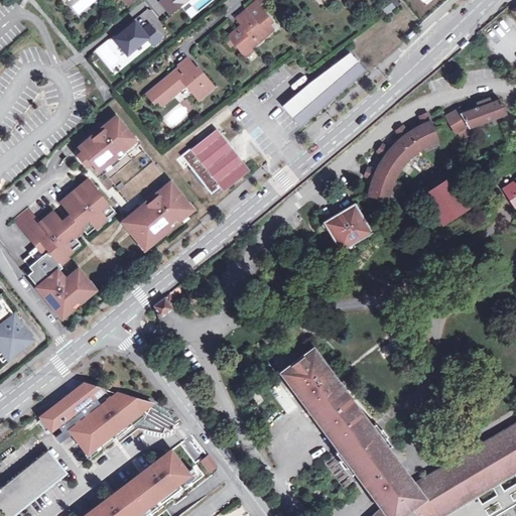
[(163,0),(160,3),(171,16),(184,5),(183,3),(180,0),(163,0)]
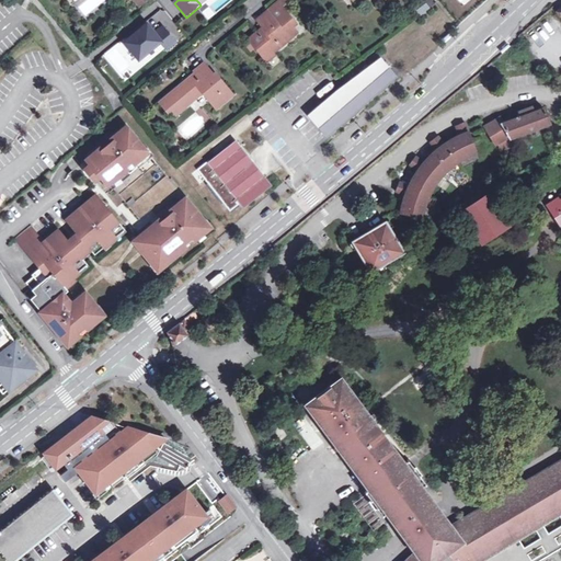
[(285,6),(281,0),(278,0),(256,20),(262,26),(265,31),(260,35),(256,31),(248,38),(250,41),(255,48),(267,63),(275,56),(274,54),(287,43),(285,41),(292,36),(293,37),(297,34),(292,26),(296,23),(283,8),(285,6)]
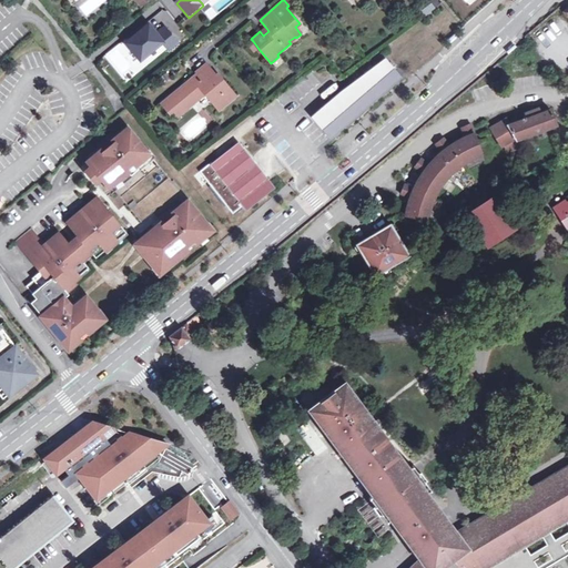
[(435,0),(428,0),(419,8),(425,16),(439,4),(435,0)]
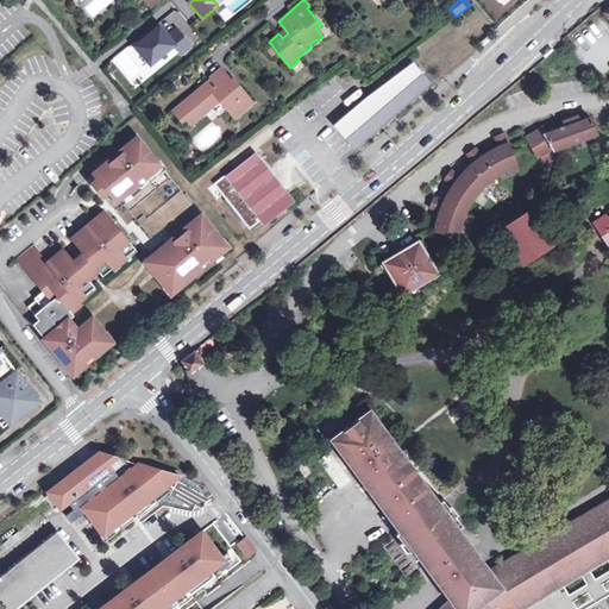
[(159,27),(135,46),(151,67),(175,46),(181,55),(190,48),(176,30),(169,37),(159,27)]
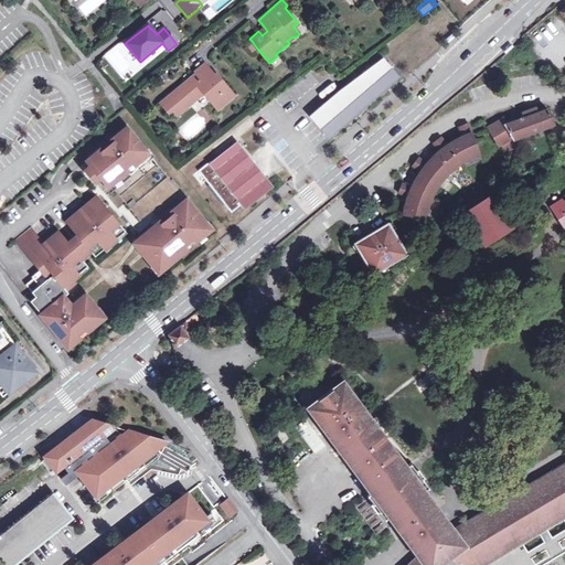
[(267,31),(264,27),(258,31),(262,35),(267,31)]
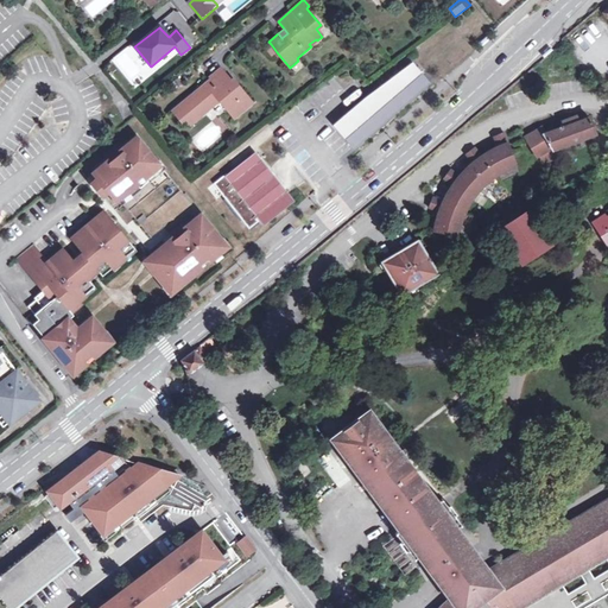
[(277,52),(271,44),(265,49),(271,57),(277,52)]
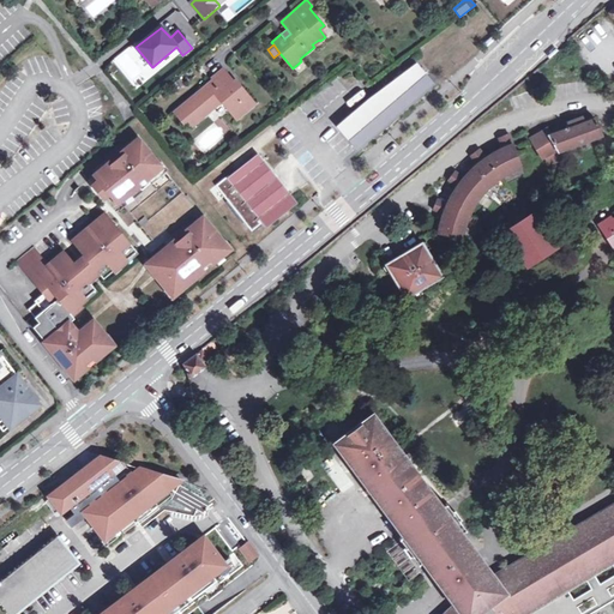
[(415,66),(410,71),(416,78),(421,73),(415,66)]
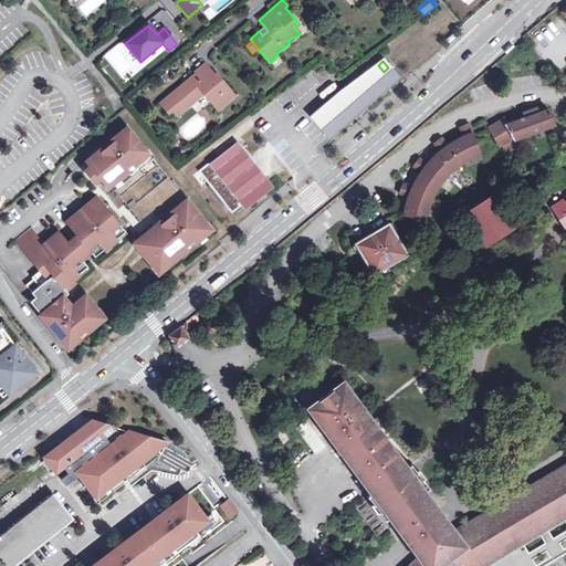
[(211,97),(209,100),(218,111),(236,95),(221,79),(217,82),(212,77),(216,75),(205,62),(194,72),(195,73),(159,103),(167,112),(170,108),(178,116),(205,95),(207,92),(211,97)]
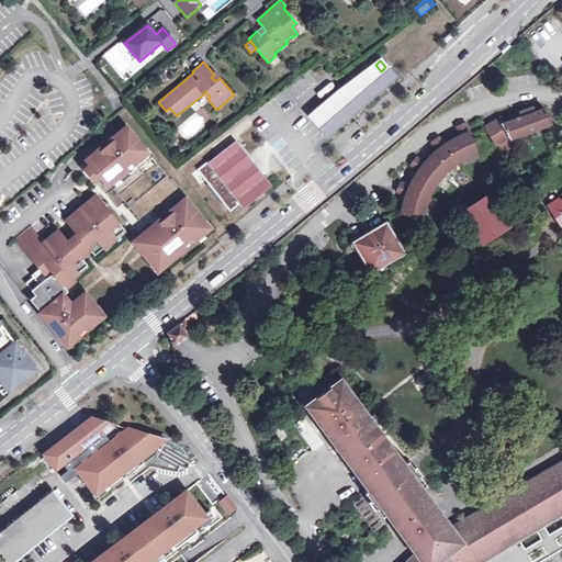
[(338,92),(313,114),(329,133),(384,85),(385,86),(394,77),(385,67),(381,71),(375,65),(338,92)]
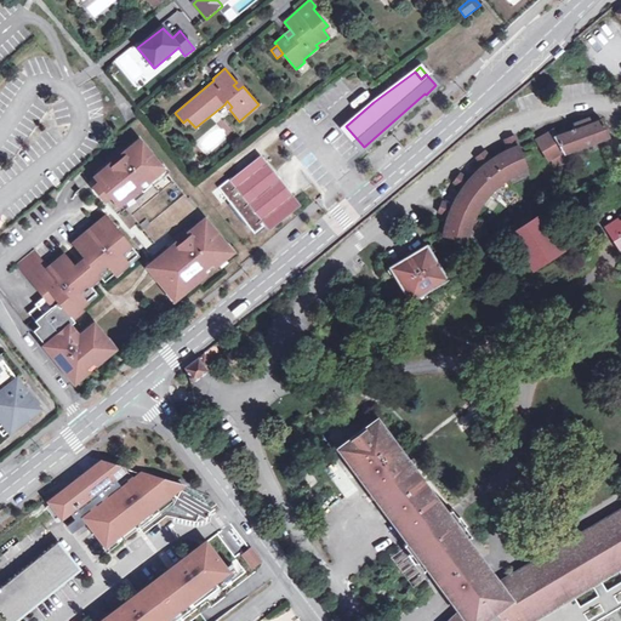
[(575,123),(577,127),(592,123),(590,117),(575,123)]
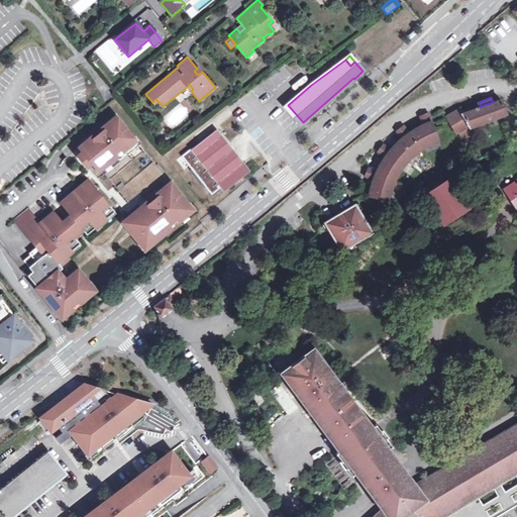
[(501,98),(493,102),(481,106),(462,113),(459,109),(447,117),(456,132),(469,125),(470,127),(507,113),(501,98)]
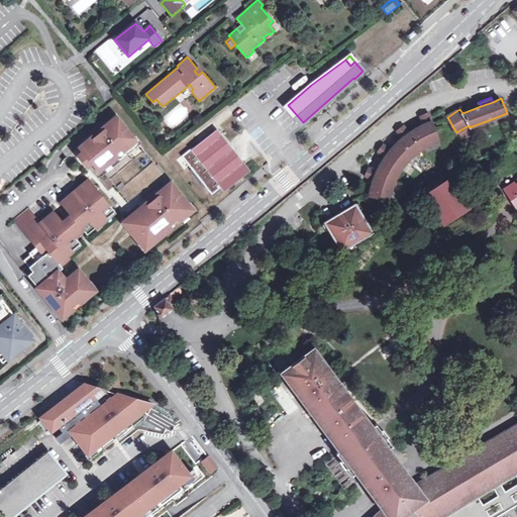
[(431,140),(437,138),(432,122),(428,111),(419,116),(423,125),(415,130),(410,133),(405,125),(396,130),(401,139),(400,140),(393,146),(391,149),(383,143),(377,152),(384,158),(382,162),(377,170),(368,167),(364,177),(373,180),(370,187),(368,196),(388,200),(389,194),(391,188),(391,187),(388,185),(390,179),(394,180),(397,175),(400,170),(397,167),(401,162),(404,165),(405,164),(410,159),(414,154),(412,151),(417,147),(419,150),(420,150),(426,146),(432,144),(431,140)]
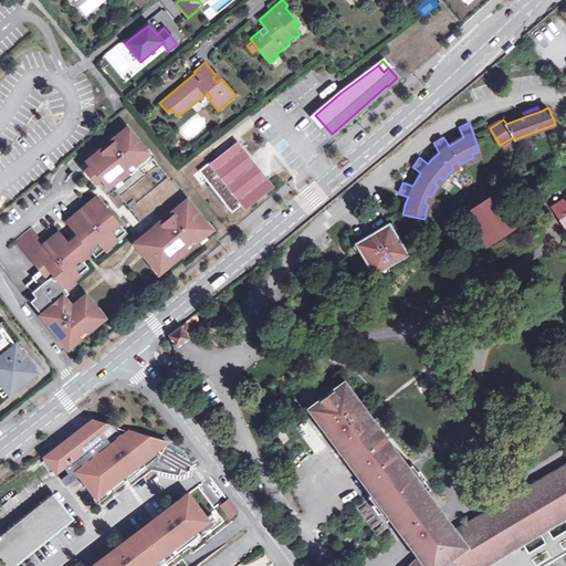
[(112,140),(109,137),(102,144),(105,149),(102,153),(104,156),(84,171),(94,184),(100,178),(107,188),(126,173),(129,176),(137,169),(135,165),(148,155),(126,128),(112,140)]
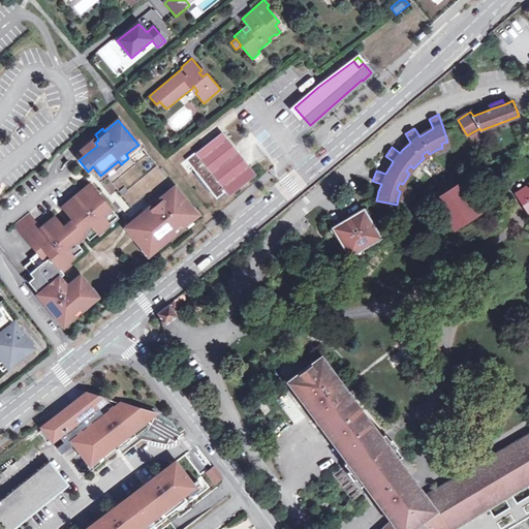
[(479,128),(467,135),(471,141),(483,136),(480,130),(479,128)]
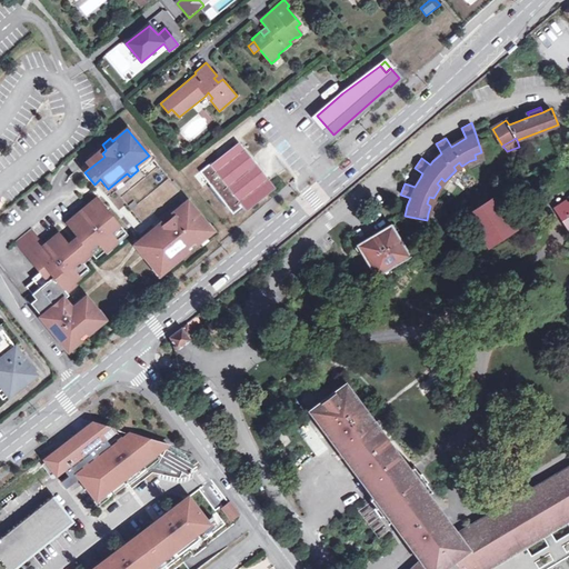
[(217,169),(247,206),(256,199),(257,201),(261,198),(259,196),(270,187),(240,150),(217,169)]
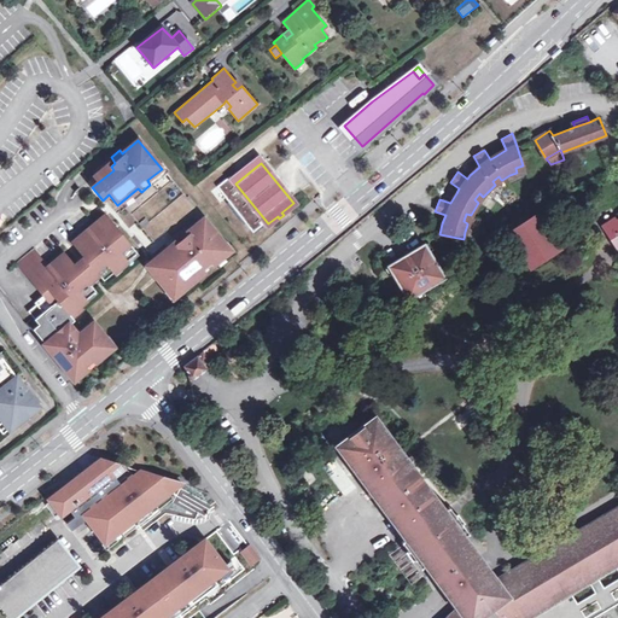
[(88,181),(92,187),(114,170),(111,167),(109,164),(88,181)]
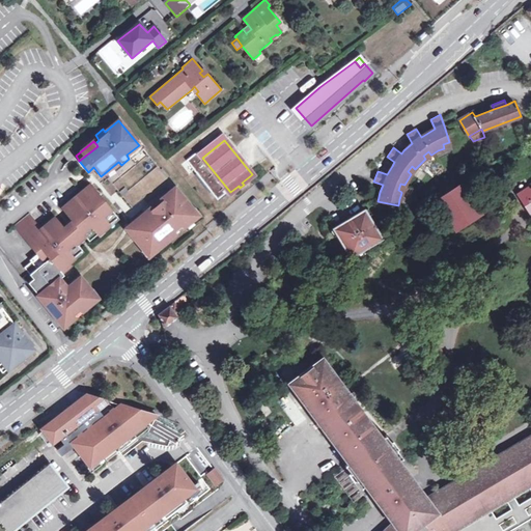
[(129,159),(130,160),(142,149),(139,145),(127,155),(129,159)]
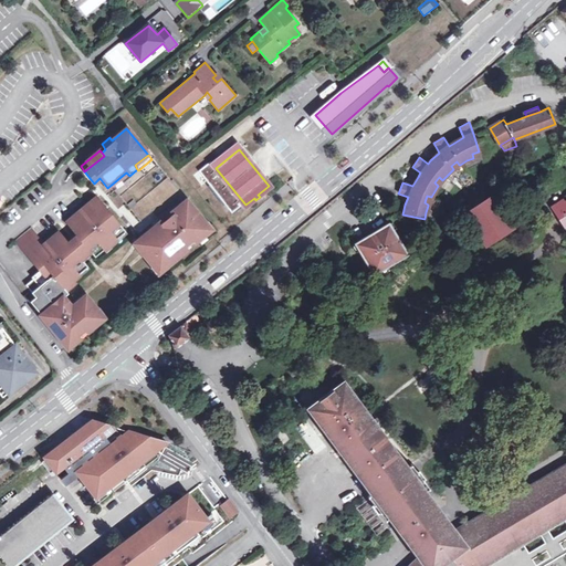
[(81,166),(73,157),(64,164),(72,174),(81,166)]
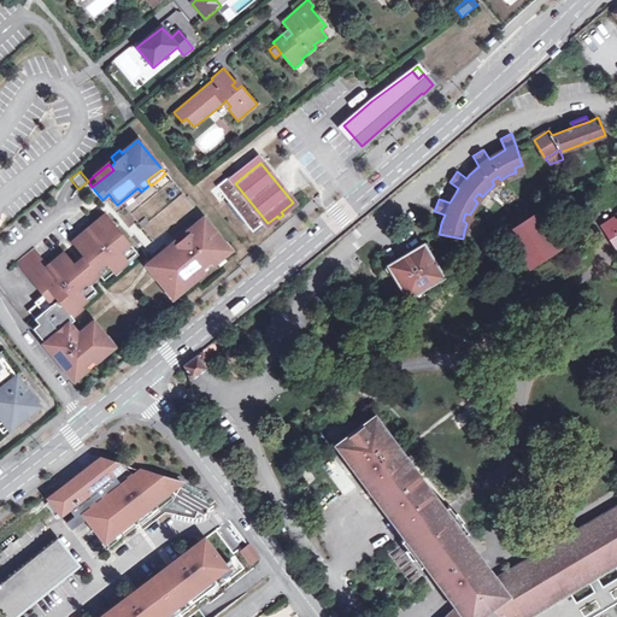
[(137,188),(117,205),(122,210),(142,193),(141,192),(137,188)]
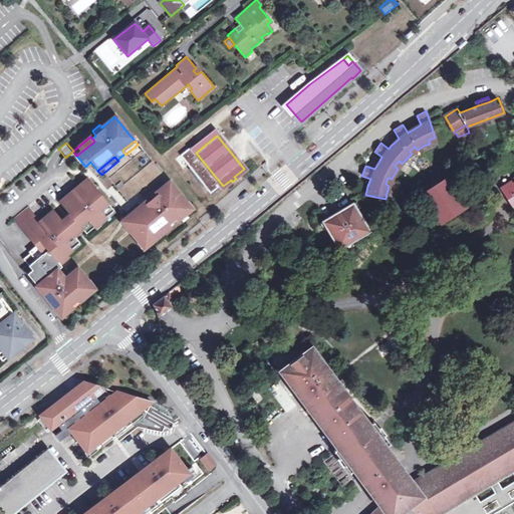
[(499,188),(502,191),(513,183),(511,180),(499,188)]
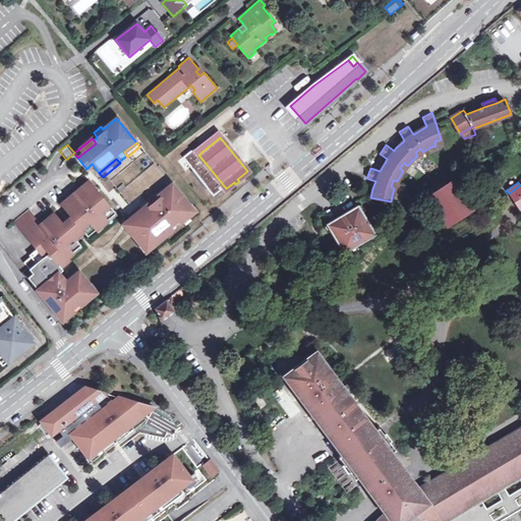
[(520,184),(520,185),(509,193),(519,211),(520,209),(520,184)]
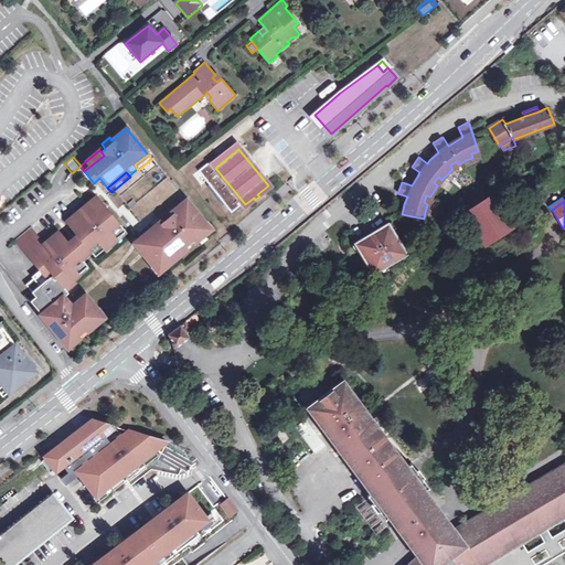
[(46,279),(52,276),(65,291),(74,284),(71,278),(85,267),(80,259),(89,252),(94,257),(124,232),(97,201),(67,226),(78,240),(70,247),(57,234),(43,246),(30,230),(16,242),(40,272),(46,279)]
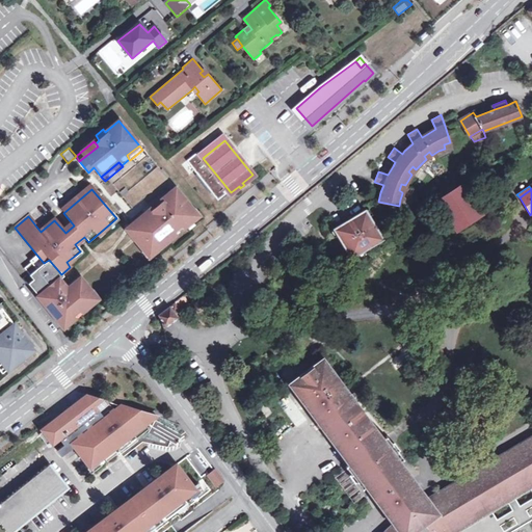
[(141,223),(129,233),(147,254),(170,234),(183,224),(195,213),(176,189),(161,200),(159,197),(152,204),(155,209),(147,216),(144,214),(138,219),(141,223)]
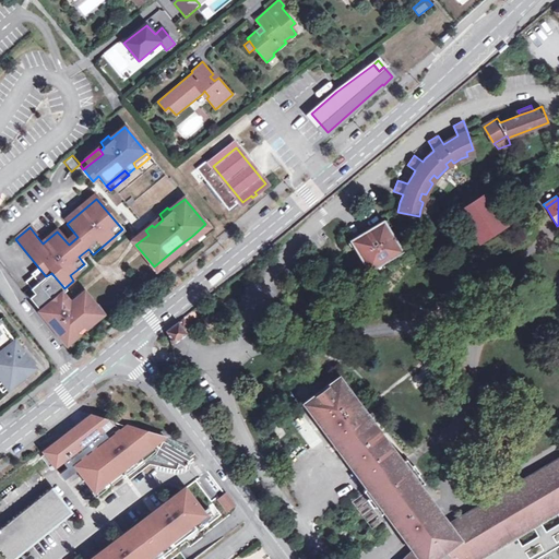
[(479,228),(485,235),(497,228),(492,221),(494,219),(484,204),(482,205),(480,203),(478,203),(475,203),(472,204),(471,206),(470,209),(470,213),(468,214),(478,229),(479,228)]
